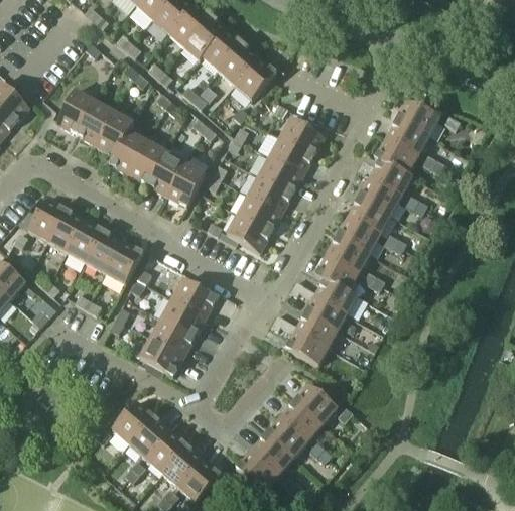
[(152,21),(170,0),(141,0),(136,6),(152,21)]
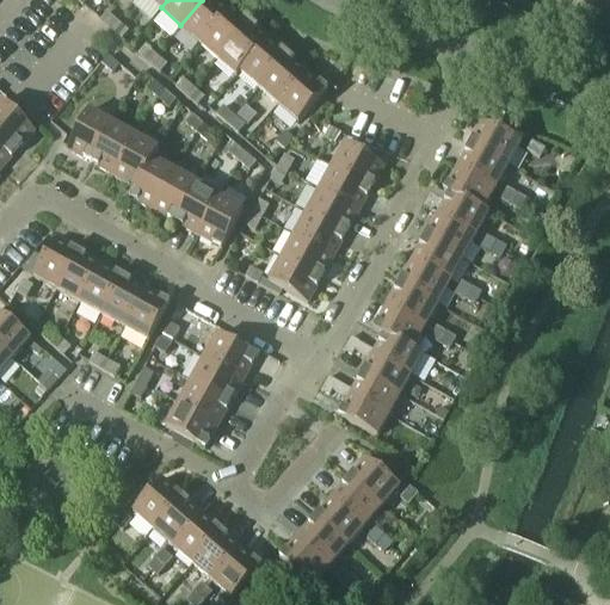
[(230,8),(229,7),(221,0),(202,0),(180,25),(201,42),(230,8)]
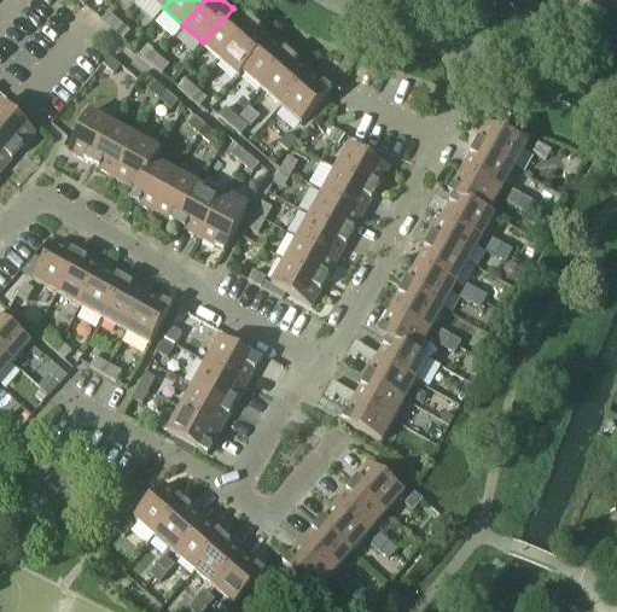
[(597,0),(593,10),(616,19),(616,0),(597,0)]
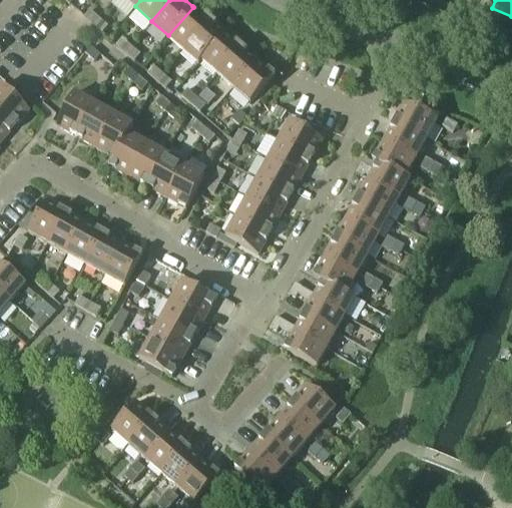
[(182,48),(210,16),(195,2),(192,6),(193,7),(168,35),(182,48)]
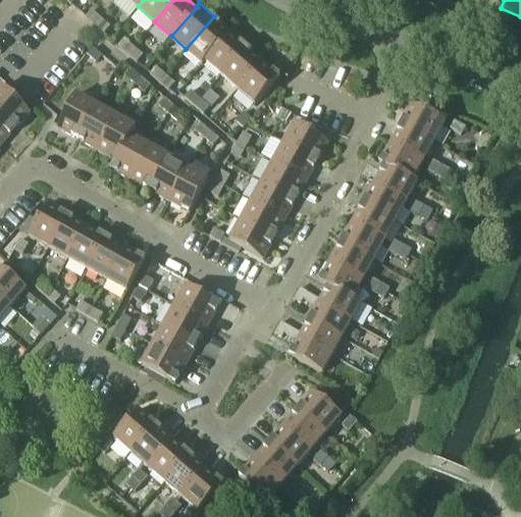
[(100,15),(91,7),(85,14),(94,22),(100,15)]
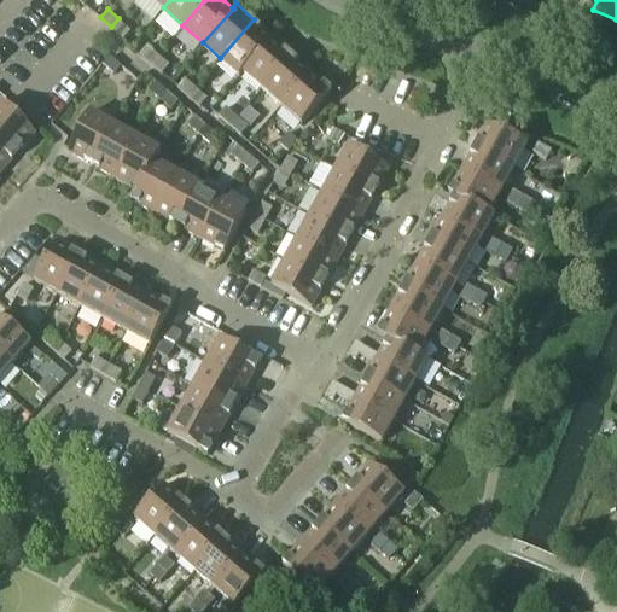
[(129,28),(118,18),(111,27),(122,36),(129,28)]
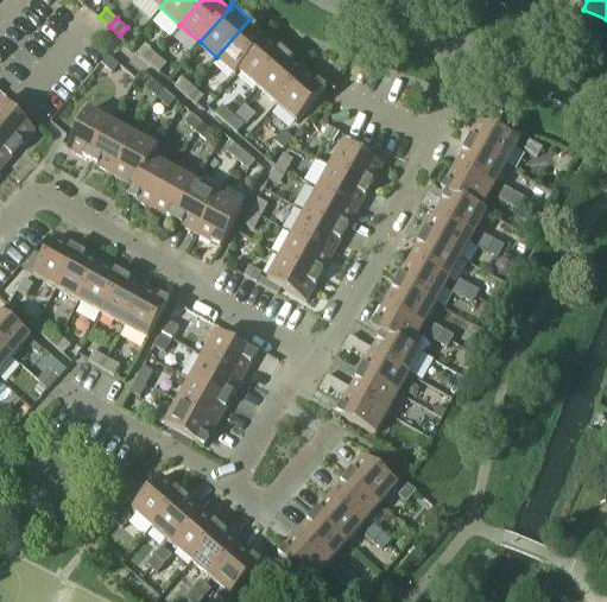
[(238,68),(267,35),(250,19),(216,57),(235,74),(239,69),(238,68)]
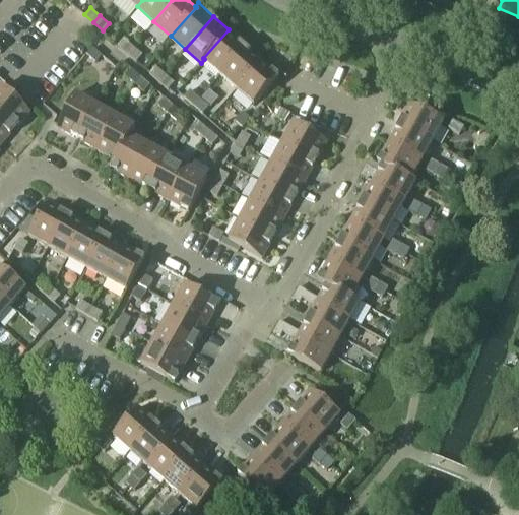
[(220,72),(245,44),(229,29),(203,58),(204,59),(220,72)]
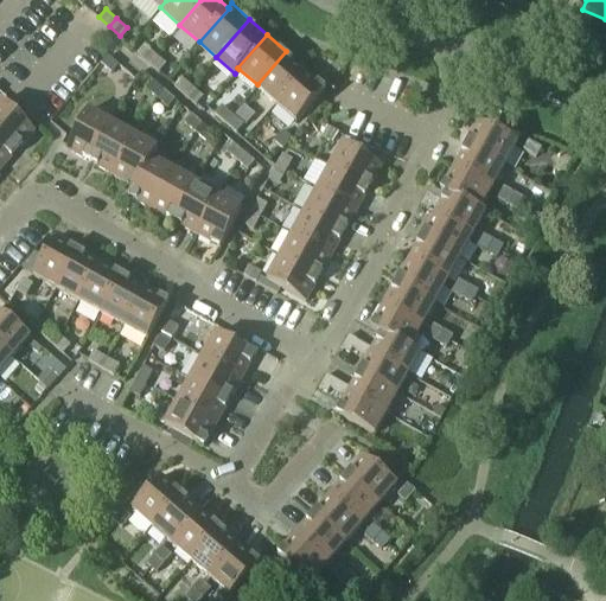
[(155,51),(145,42),(138,51),(148,59),(155,51)]
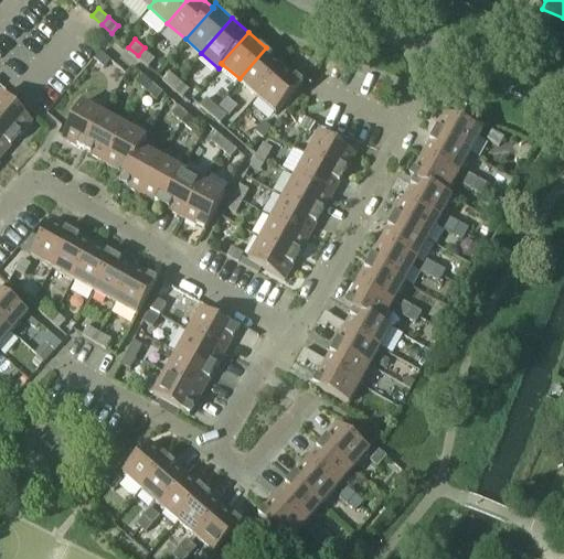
[(155,56),(145,47),(138,55),(148,64),(155,56)]
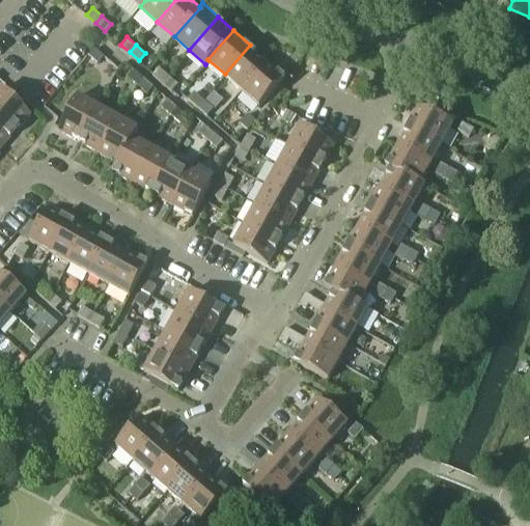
[(242,88),(267,59),(250,45),(225,74),(242,88)]
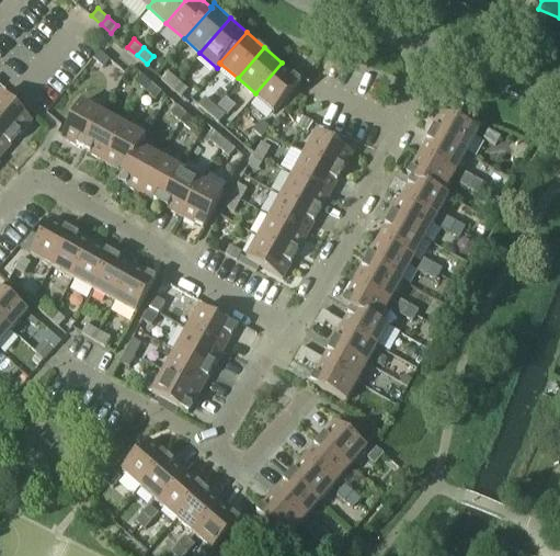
[(110,56),(100,48),(93,56),(103,64),(110,56)]
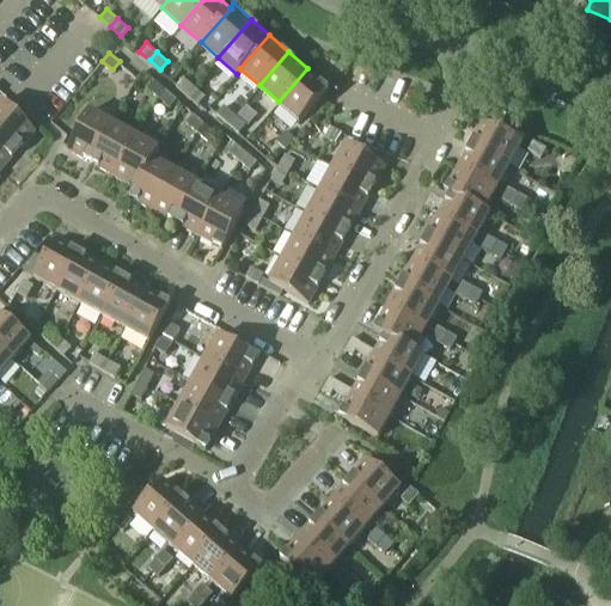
[(299,120),(328,86),(307,68),(279,102),(299,120)]
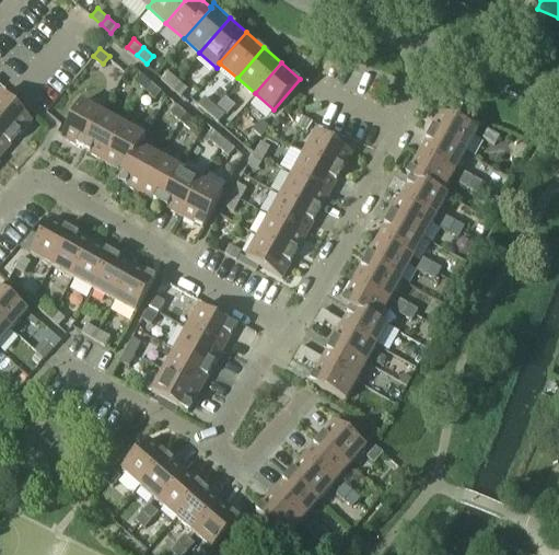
[(177,78),(167,69),(161,77),(171,85),(177,78)]
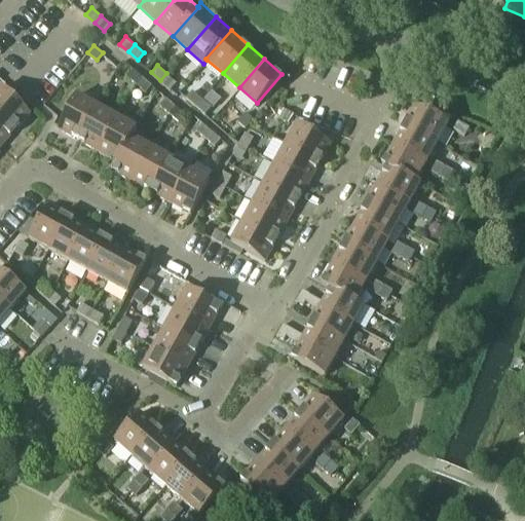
[(142,75),(134,67),(127,74),(136,82),(142,75)]
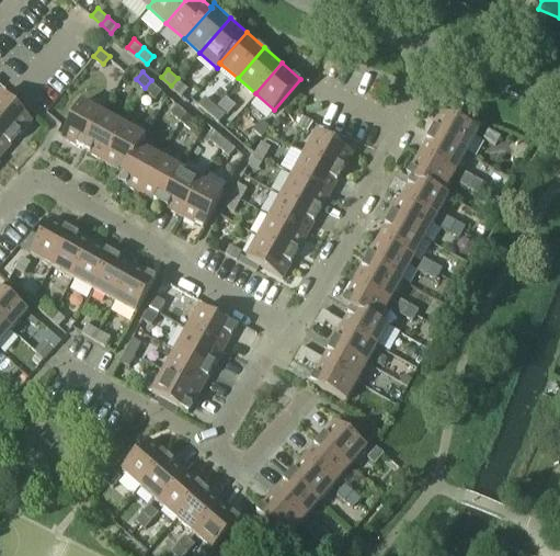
[(187,87),(178,78),(171,86),(181,94),(187,87)]
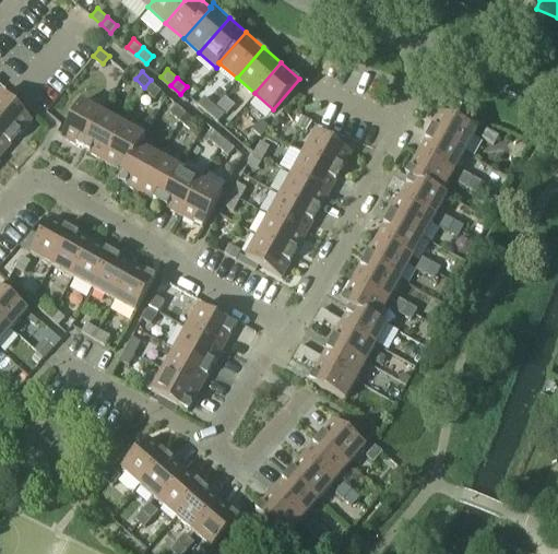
[(161,89),(151,80),(144,87),(154,96),(161,89)]
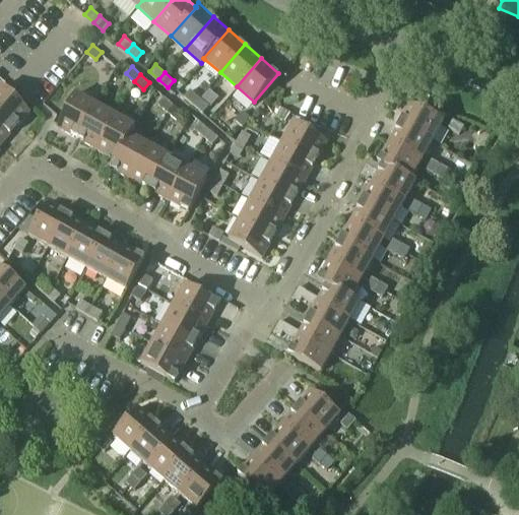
[(30,110),(2,84),(0,86),(0,114),(15,127),(30,110)]
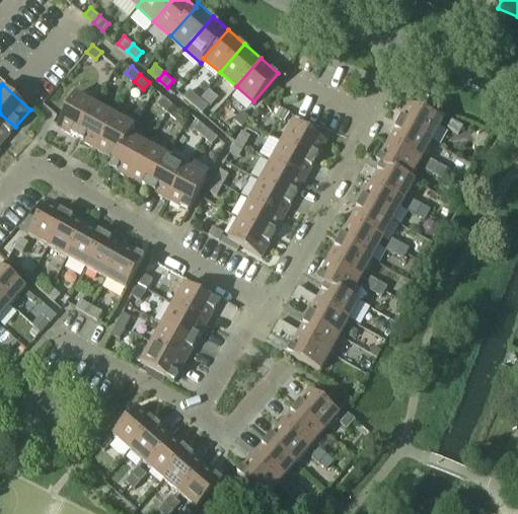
[(199,96),(191,88),(185,94),(193,102),(199,96)]
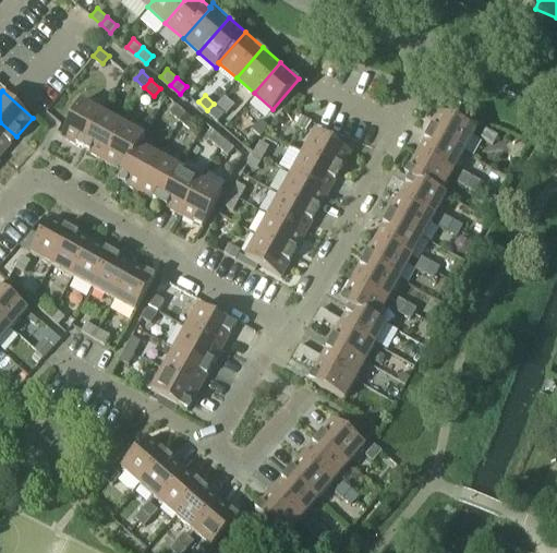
[(83,146),(104,110),(82,98),(61,134),(83,146)]
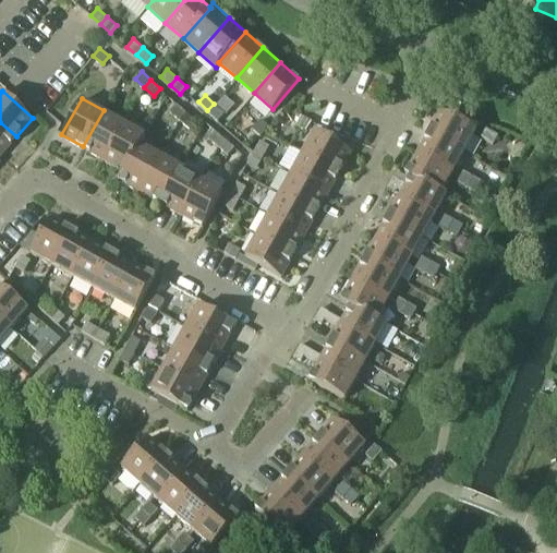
[(186,110),(177,103),(170,109),(180,118),(186,110)]
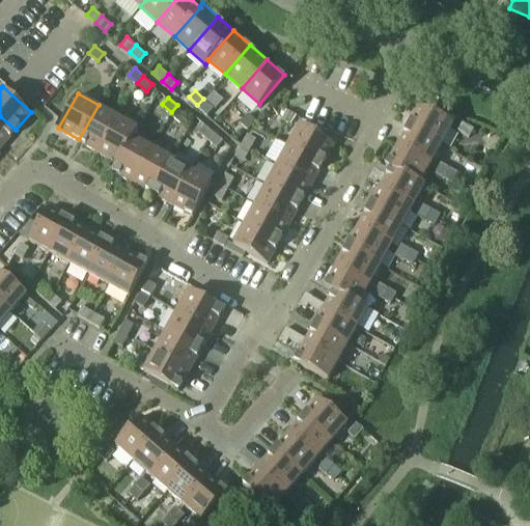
[(213,107),(203,99),(197,105),(206,113),(213,107)]
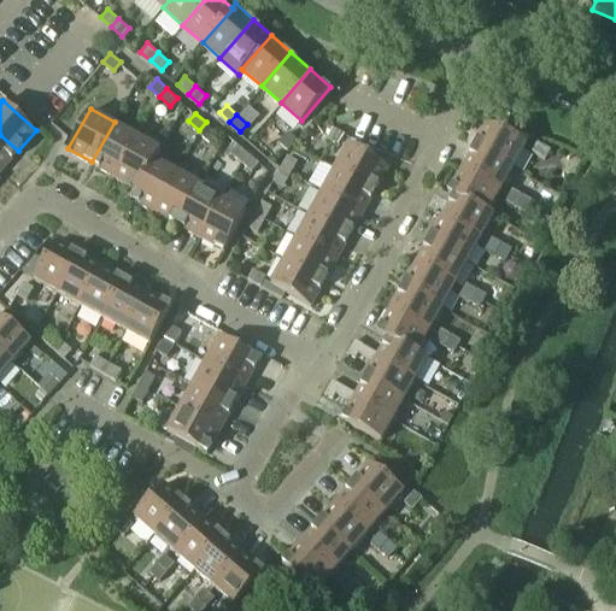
[(512,166),(527,142),(487,119),(474,144),(512,166)]
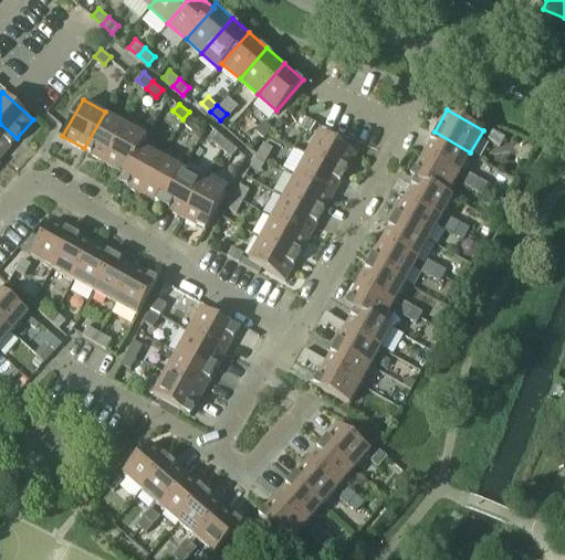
[(106,160),(126,124),(105,112),(84,148),(106,160)]
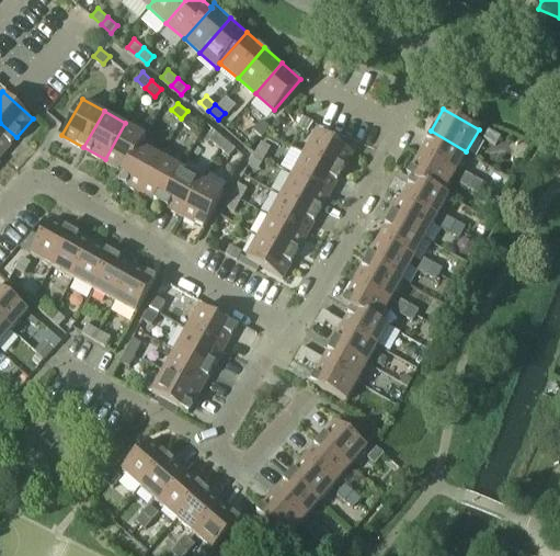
[(197,120),(187,111),(181,118),(191,127),(197,120)]
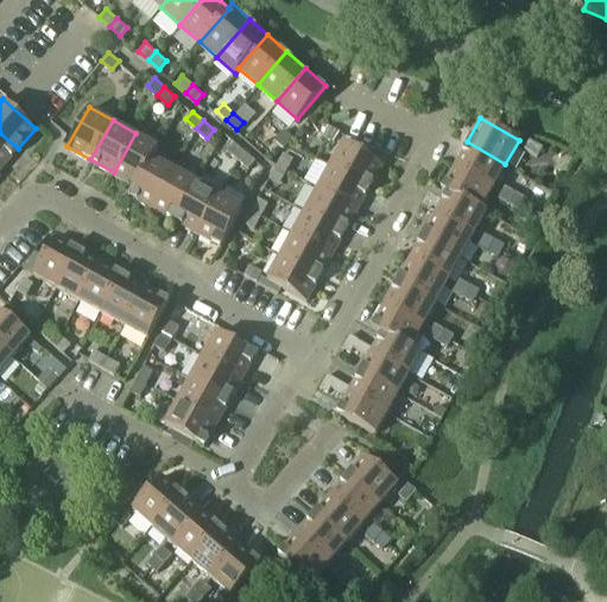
[(334,140),(339,132),(340,131),(327,124),(322,133),(334,140)]
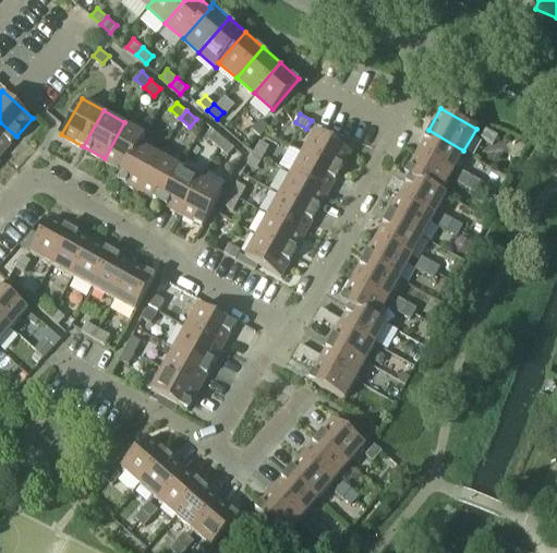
[(268,124),(261,118),(253,125),(261,133),(268,124)]
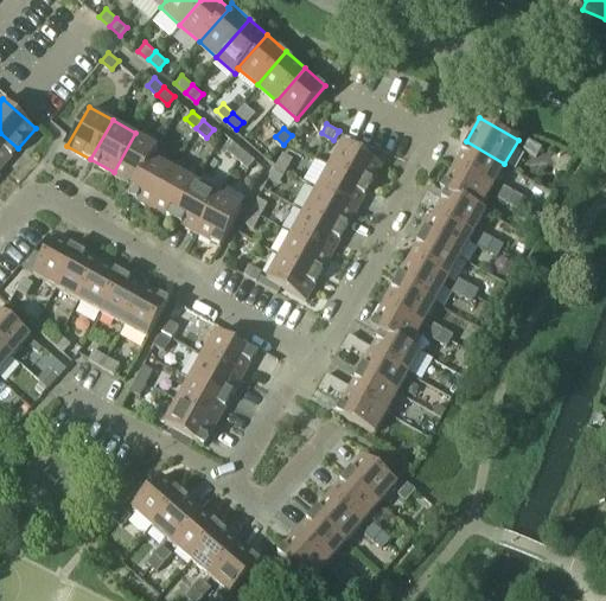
[(18,148),(0,133),(0,166),(1,167),(18,148)]
